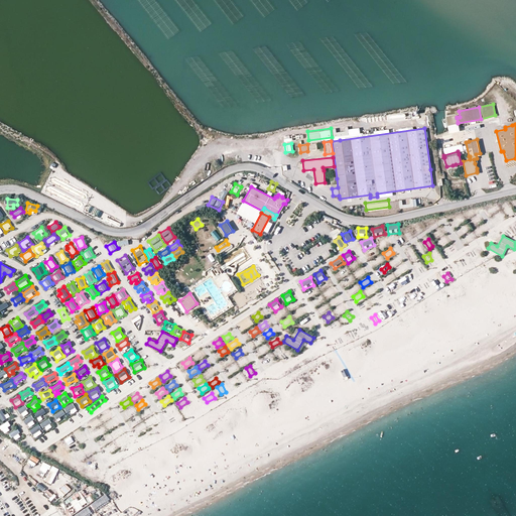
[(71,410),(73,414),(78,411),(73,403),(63,408),(67,413),(71,410)]
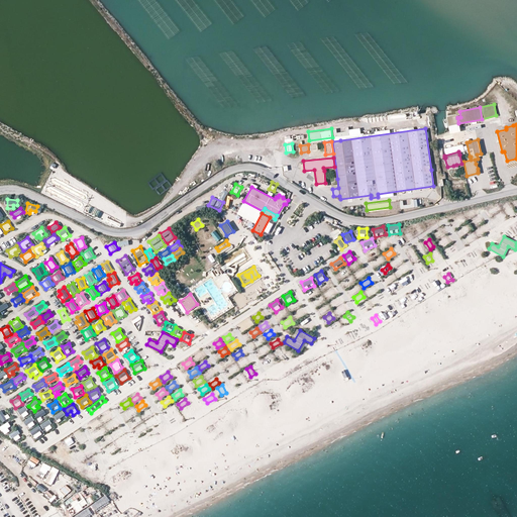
[(174,405),(167,411),(171,415),(177,410),(174,405)]
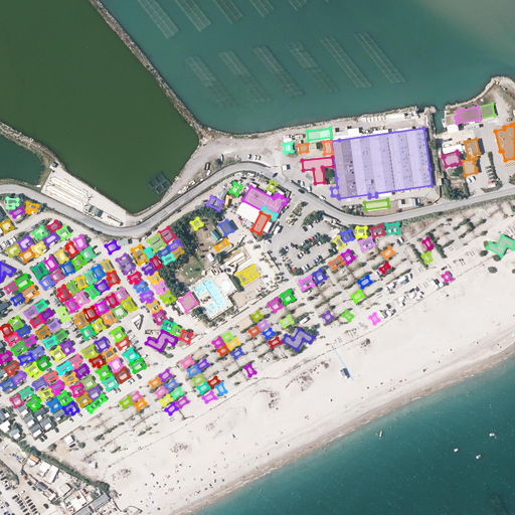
[(24,404),(17,409),(23,416),(30,411),(24,404)]
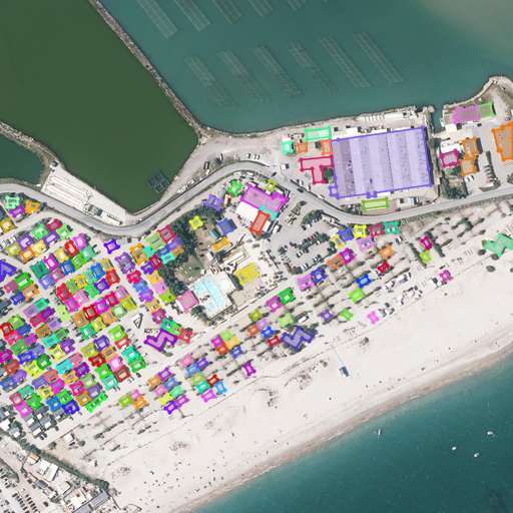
[(132,404),(126,409),(129,413),(135,408),(132,404)]
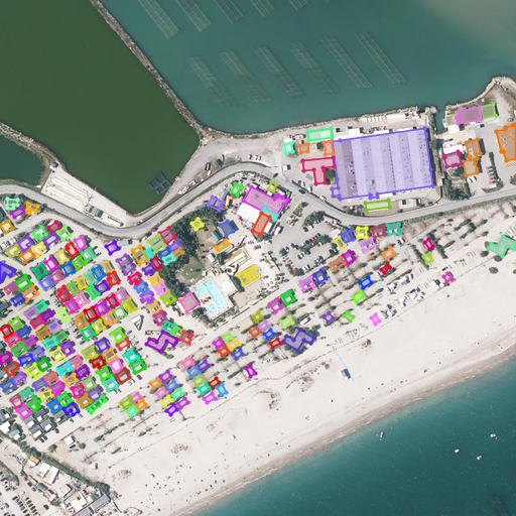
[(42,408),(34,413),(37,418),(45,412),(42,408)]
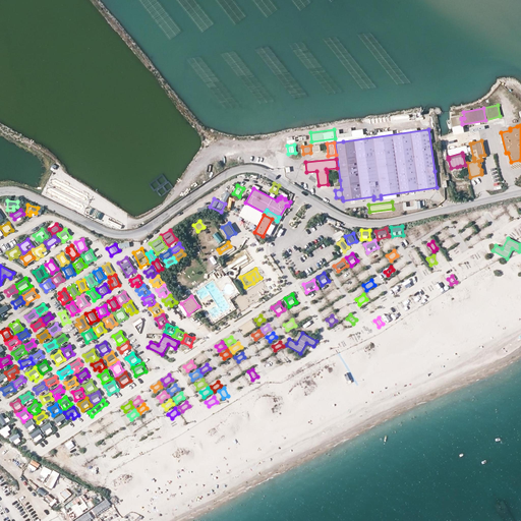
[(10,421),(8,417),(4,419),(1,413),(0,413),(0,421),(2,425),(10,421)]
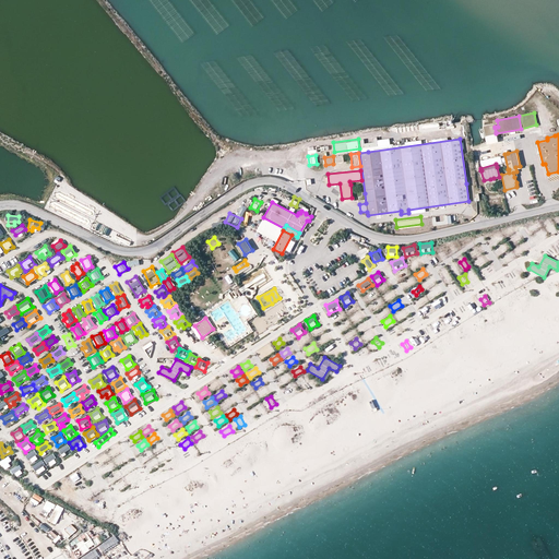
[(161,443),(153,449),(156,453),(164,449),(161,443)]
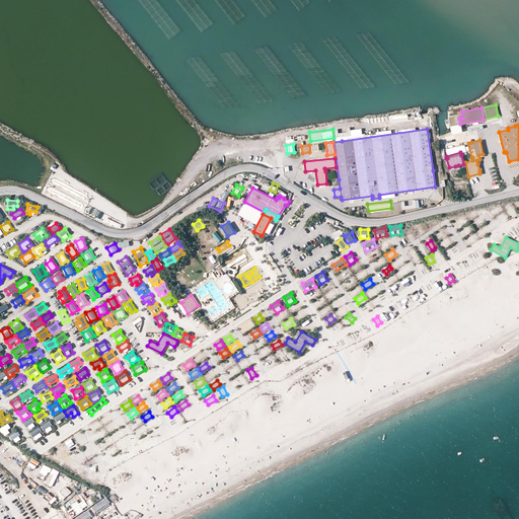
[(57,423),(66,419),(63,413),(55,417),(57,423)]
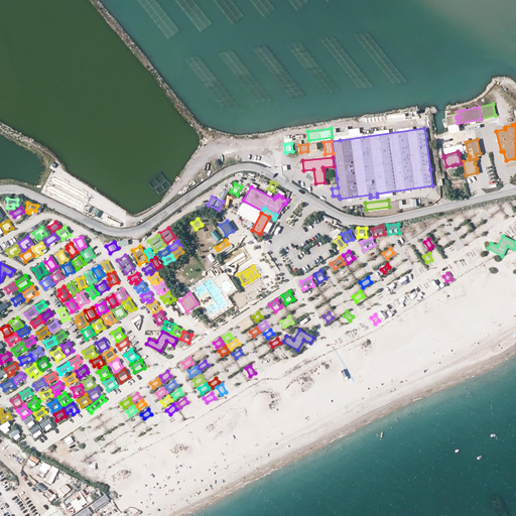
[(31,415),(23,420),(28,427),(36,422),(31,415)]
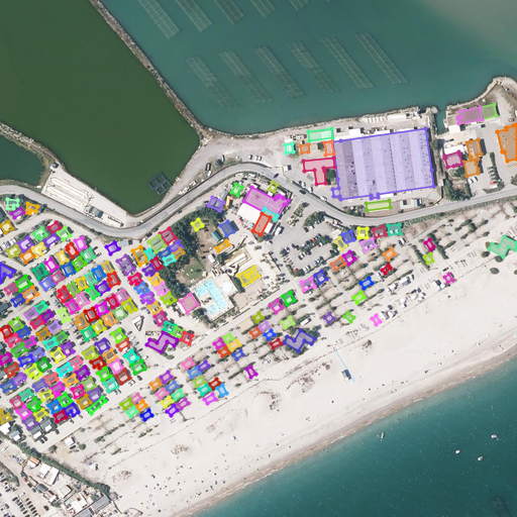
[(139,416),(132,421),(135,425),(142,421),(139,416)]
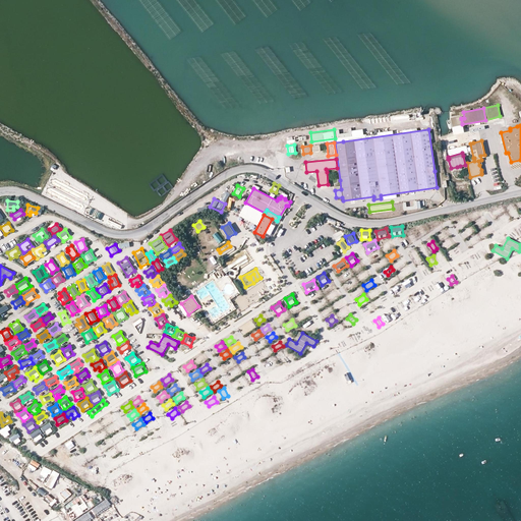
[(92,426),(95,430),(102,426),(99,421),(92,426)]
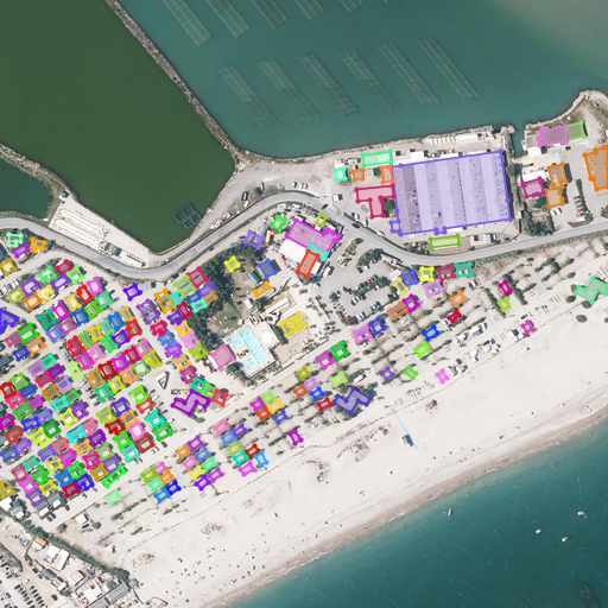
[(182,492),(172,498),(176,502),(184,498),(182,492)]
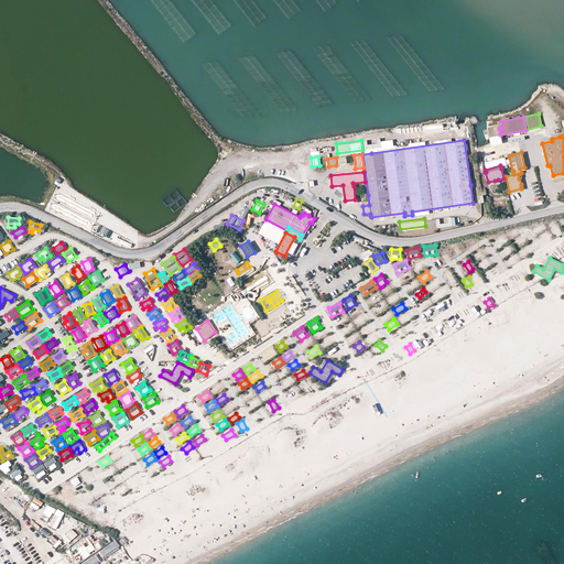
[(54,458),(45,462),(50,470),(57,467),(54,458)]
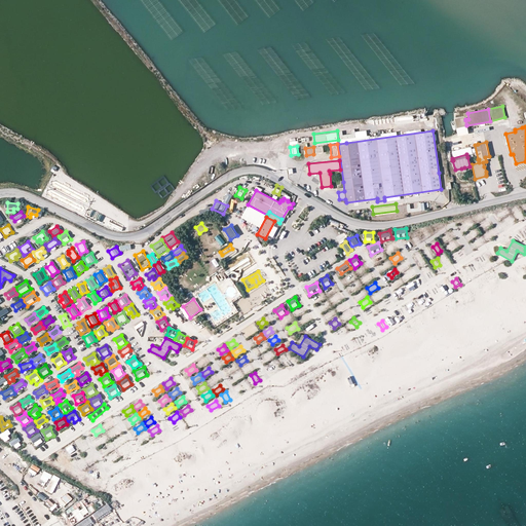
[(110,438),(118,433),(115,428),(107,433),(110,438)]
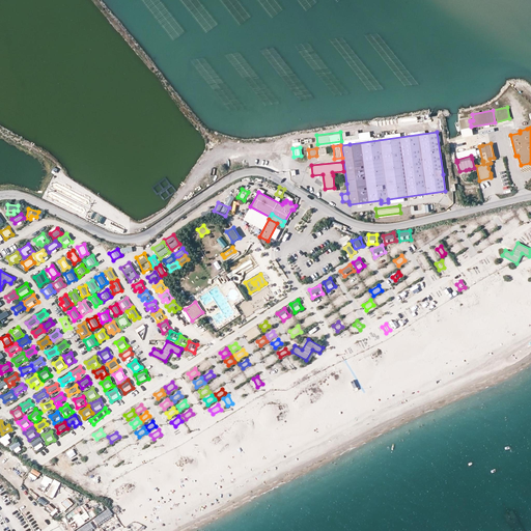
[(0,440),(4,447),(12,442),(7,434),(0,438),(0,440)]
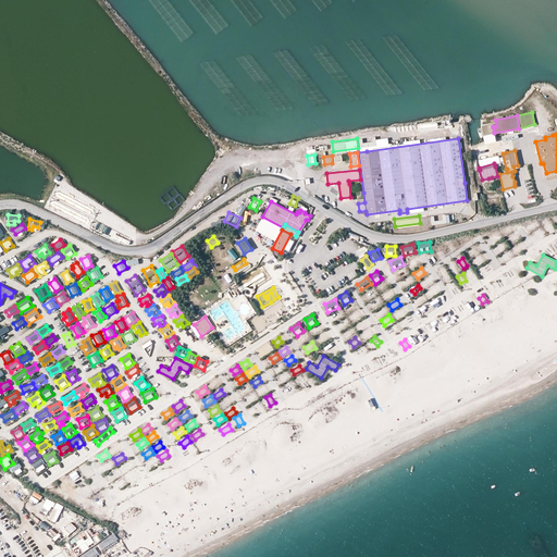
[(156,457),(148,462),(151,467),(159,461),(156,457)]
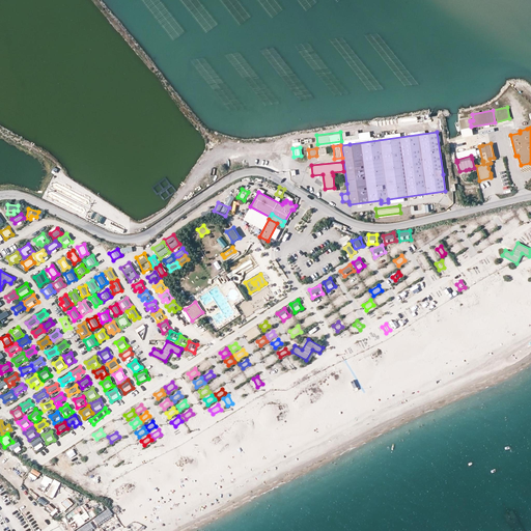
[(39,438),(30,443),(35,451),(45,446),(39,438)]
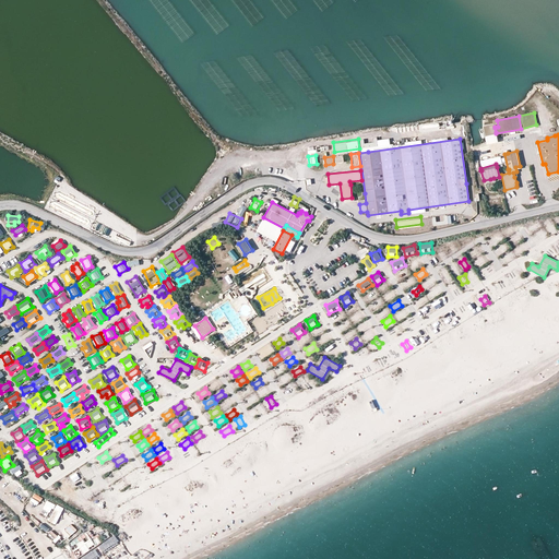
[(104,466),(107,471),(115,466),(111,461),(104,466)]
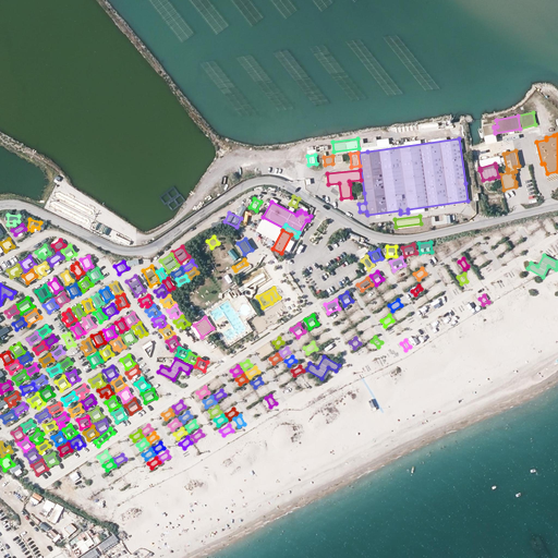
[(123,465),(126,472),(132,469),(130,462),(123,465)]
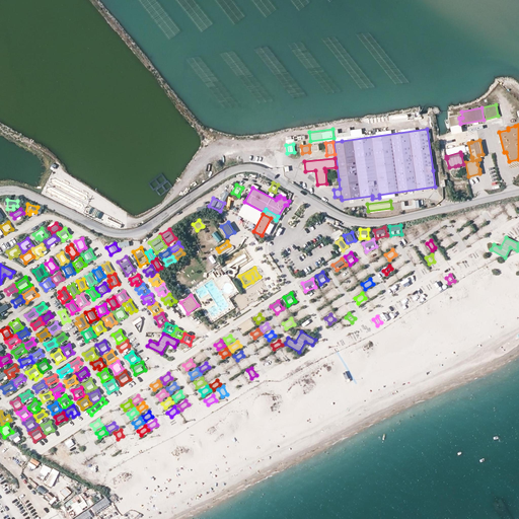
[(16,431),(9,436),(15,444),(22,438),(16,431)]
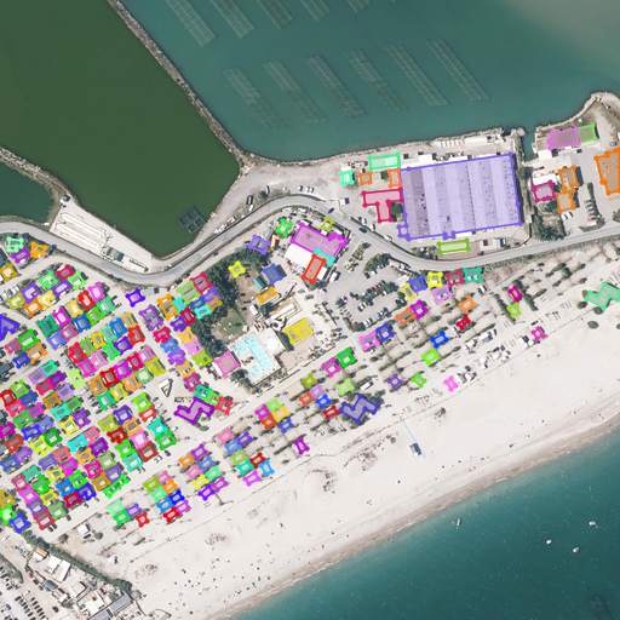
[(127,539),(132,544),(138,538),(135,533),(127,539)]
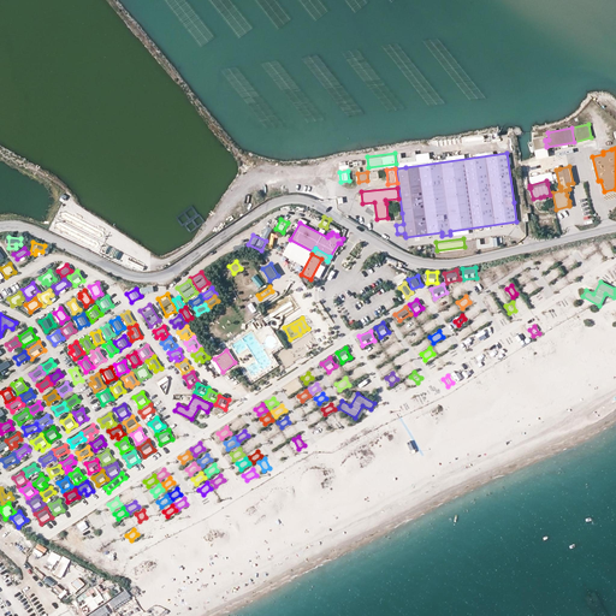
[(37,544),(34,552),(42,557),(47,548),(37,544)]
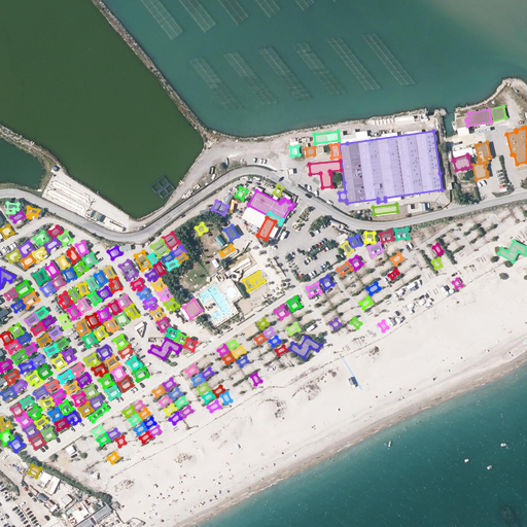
[(95,473),(100,470),(97,465),(92,468),(95,473)]
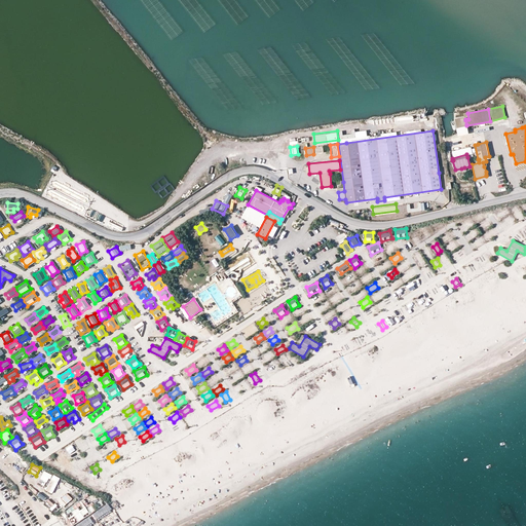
[(46,485),(51,488),(58,478),(51,476),(50,478),(46,485)]
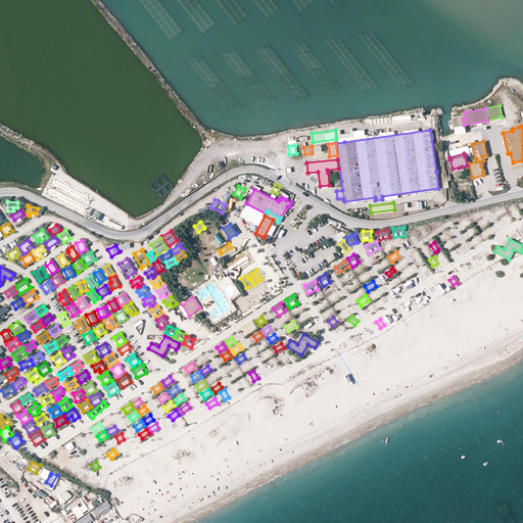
[(40,489),(36,493),(43,498),(46,495),(40,489)]
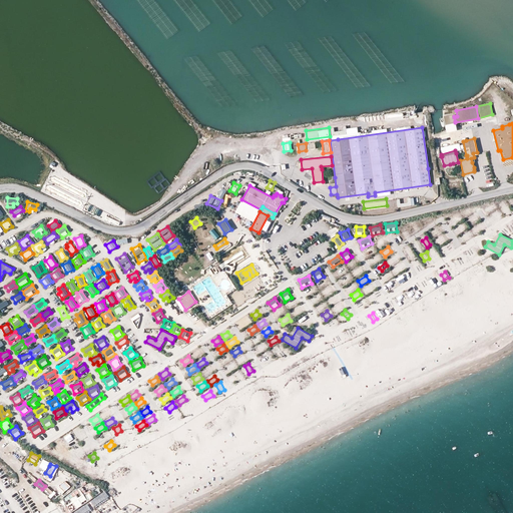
[(59,496),(70,487),(65,481),(54,491),(59,496)]
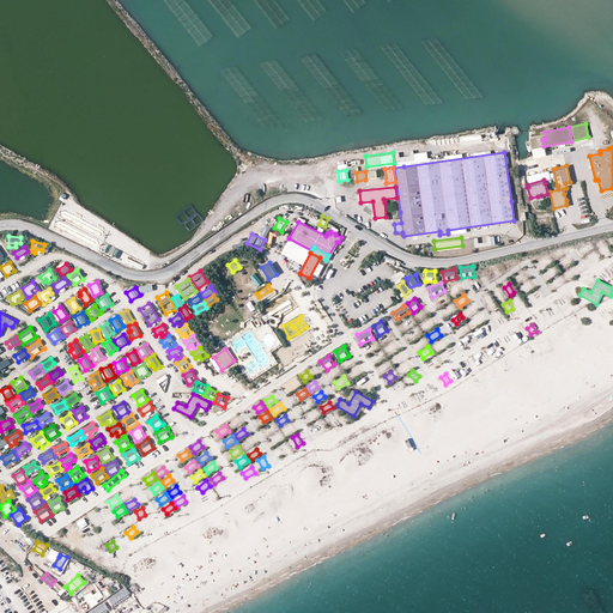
[(117,582),(109,588),(114,593),(122,587),(117,582)]
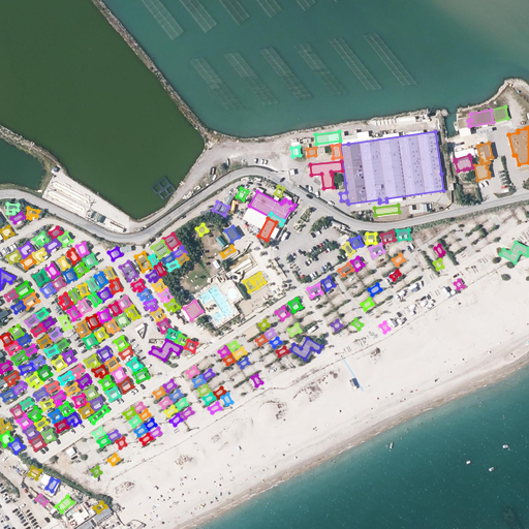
[(90,517),(81,504),(74,508),(79,515),(72,518),(71,516),(65,520),(71,528),(90,517)]
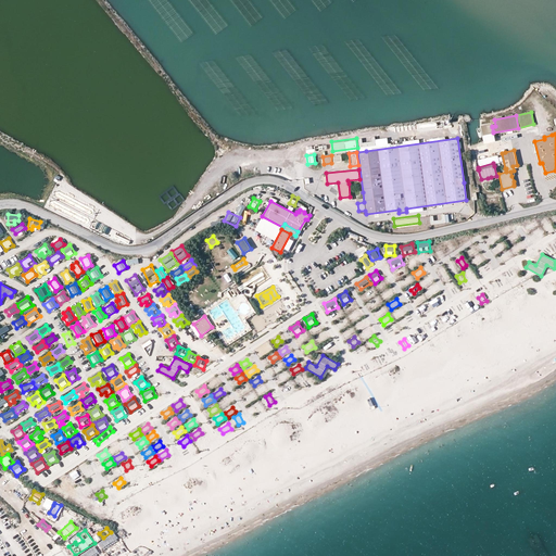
[(102,550),(118,540),(114,533),(98,543),(102,550)]
